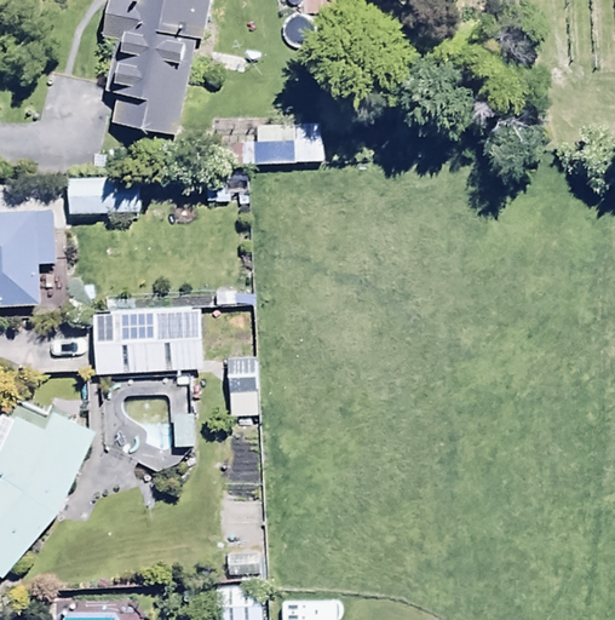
[(208,0),(109,0),(102,39),(114,41),(104,96),(116,98),(111,122),(177,135),(196,36),(201,38),(208,0)]
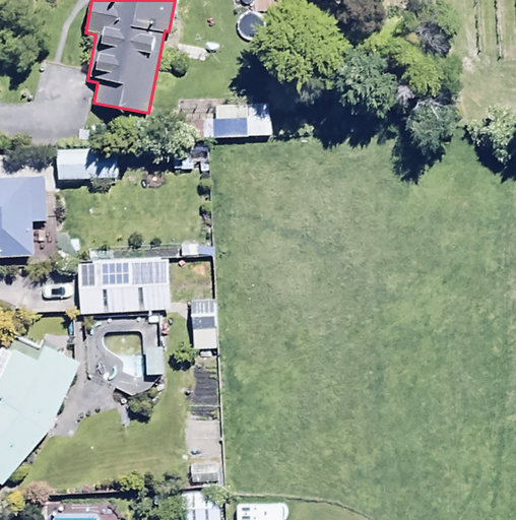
[(184,121),(185,141),(272,135),(271,111),(264,112),(264,104),(215,106),(215,120),(184,121)]
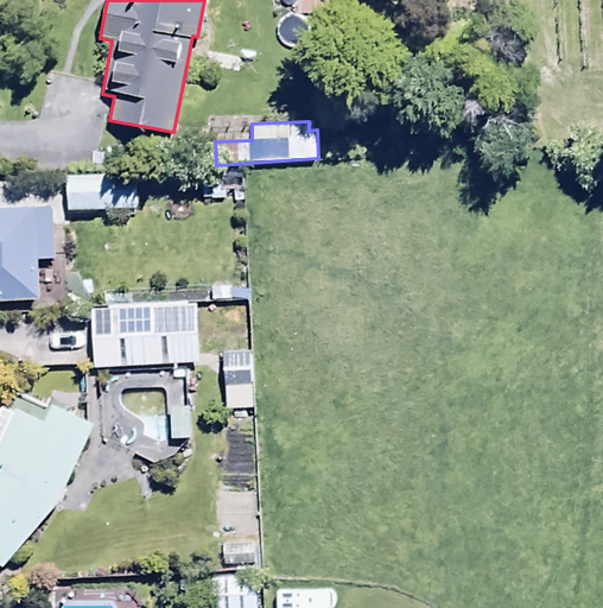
[(65,178),(67,210),(137,208),(137,176),(65,178)]
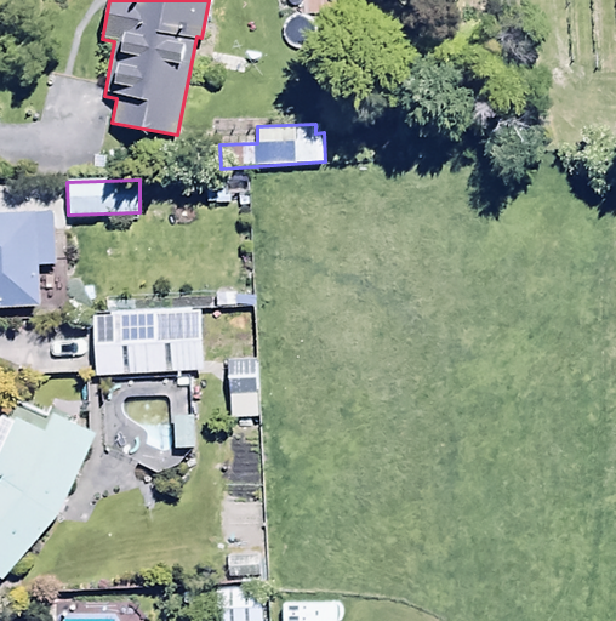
[(0,303),(40,303),(40,265),(52,265),(51,211),(0,211),(0,303)]
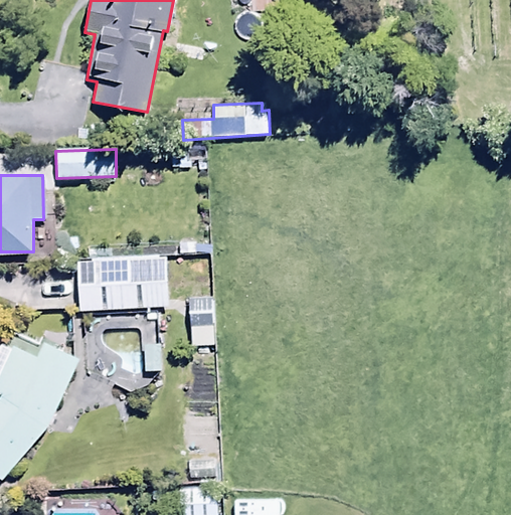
[(76,263),(78,312),(168,306),(165,256),(76,263)]
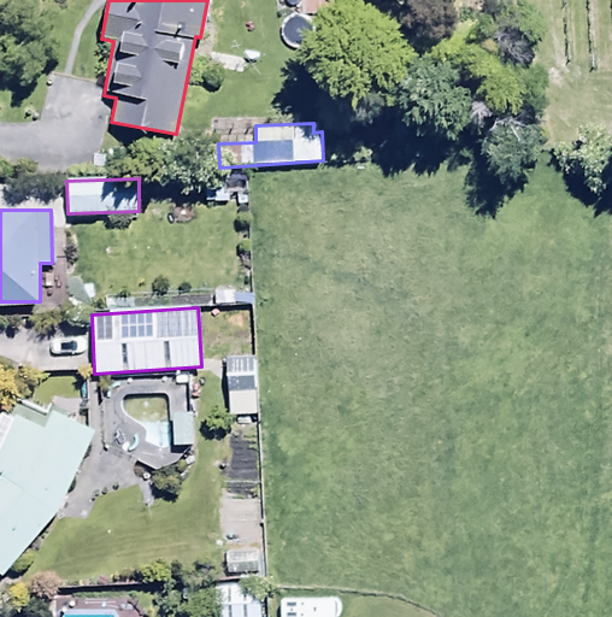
[(228,359),(231,416),(257,415),(254,358),(228,359)]
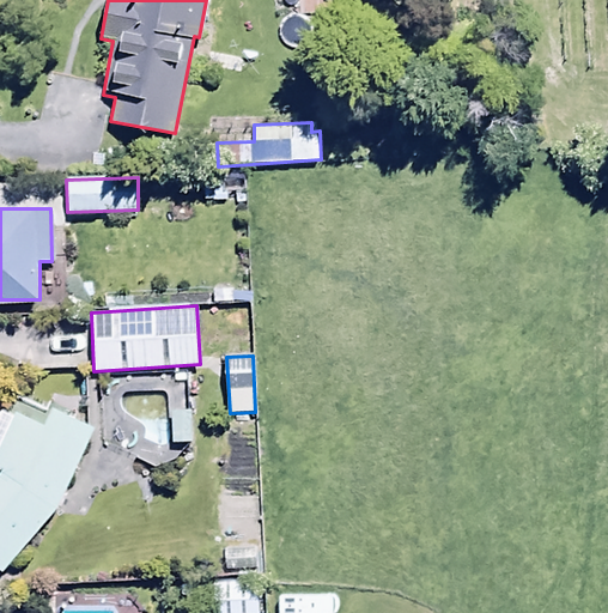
[(0,570),(1,571),(59,504),(96,425),(50,404),(41,425),(16,413),(14,417),(2,410),(0,412),(0,570)]
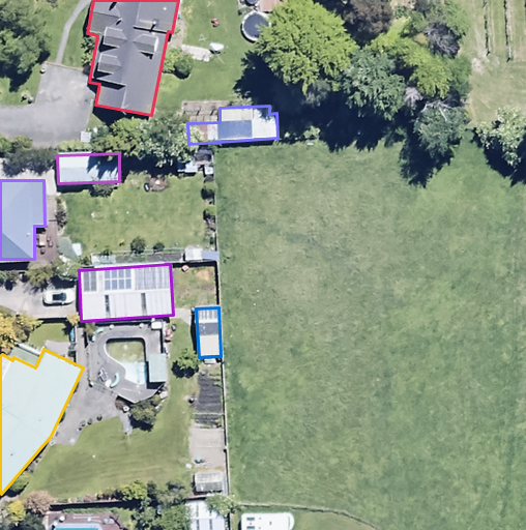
[(167,353),(149,355),(149,383),(167,382),(167,353)]
